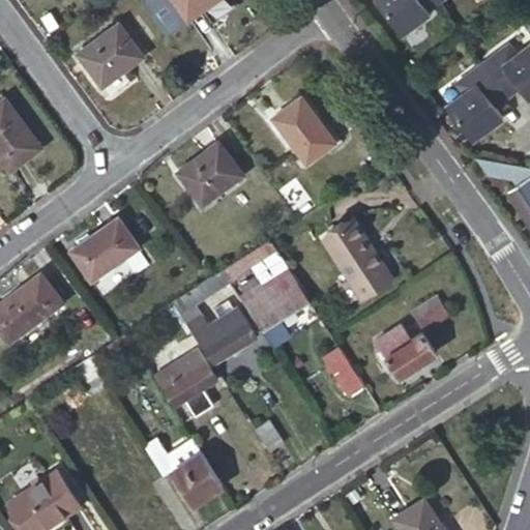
[(183,15),(173,0),(158,0),(175,21),(183,15)]
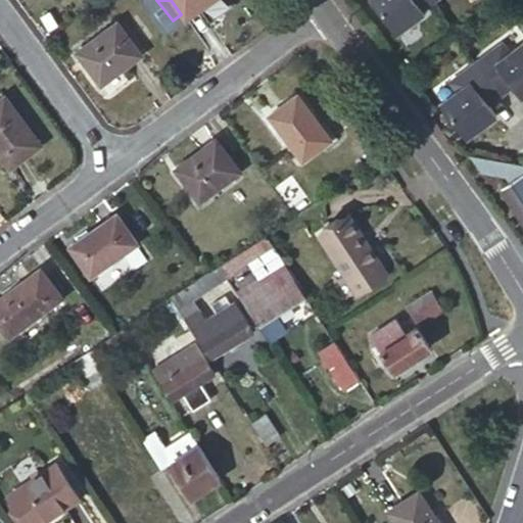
[(171,0),(181,14),(185,19),(211,0),(171,0)]
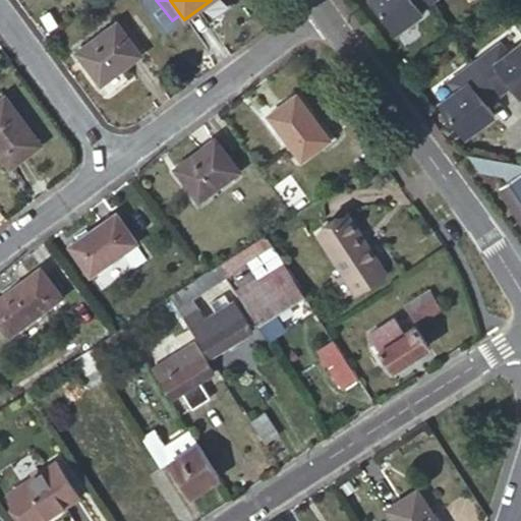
[(420,9),(432,0),(431,0),(369,0),(394,33),(422,12),(420,9)]
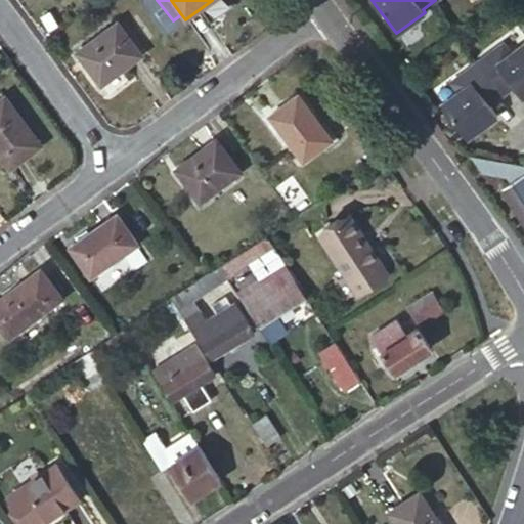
[(143,54),(119,22),(79,51),(103,84),(143,54)]
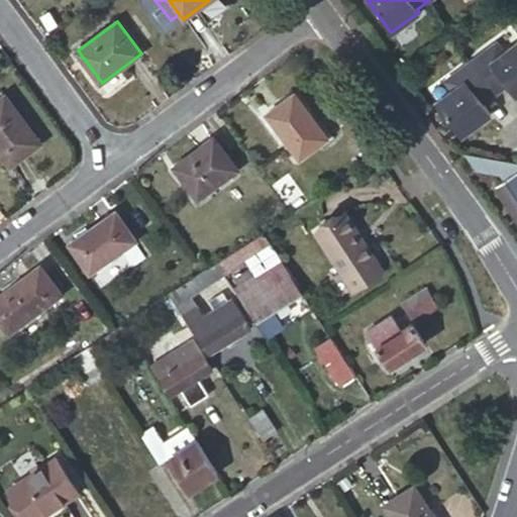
[(471,61),(495,95),(508,86),(515,97),(516,95),(516,41),(504,52),(497,42),(471,61)]
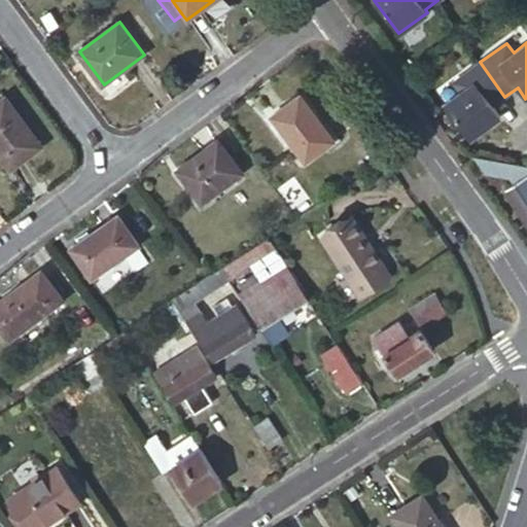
[(443,104),(468,139),(481,130),(488,125),(499,116),(492,106),(504,97),(480,62),(453,81),(460,92),(443,104)]
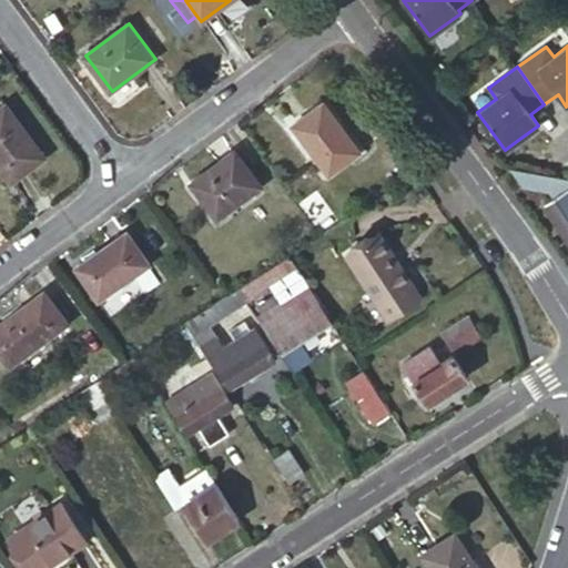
[(364,155),(324,102),(294,124),(334,179),(364,155)]
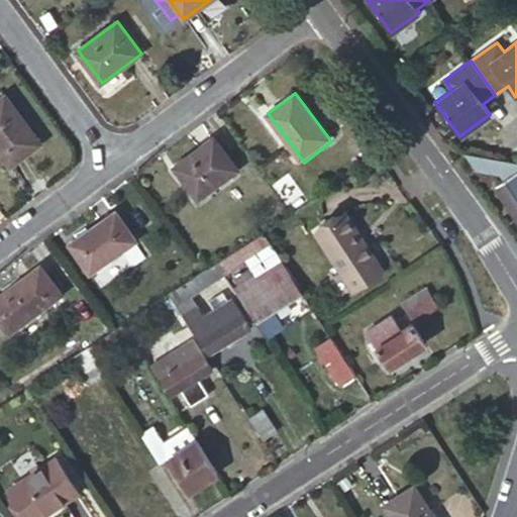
[(41,143),(5,94),(0,98),(0,151),(11,166),(41,143)]
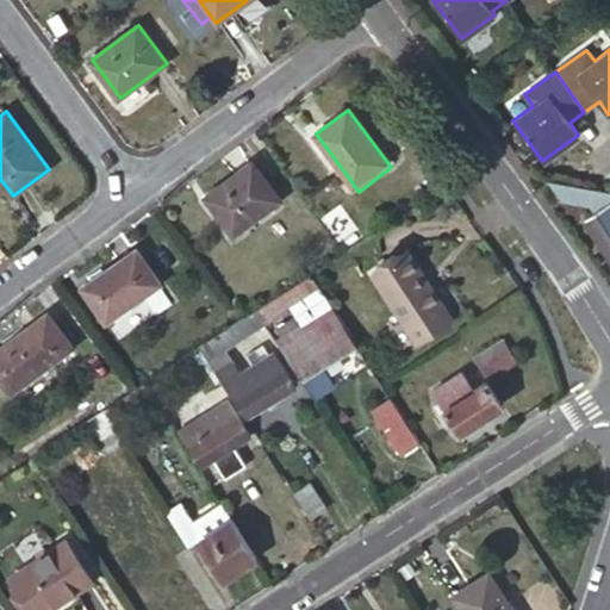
[(281,200),(253,162),(206,197),(235,235),(281,200)]
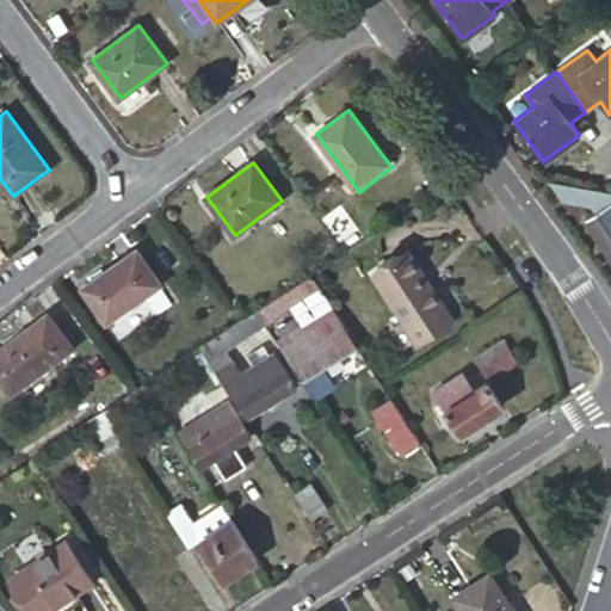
[(610,191),(602,190),(551,180),(561,195),(590,201),(597,210),(587,217),(610,248),(610,191)]
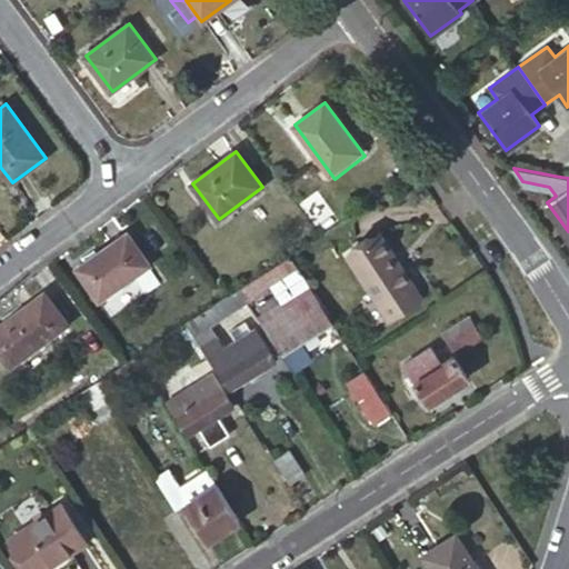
[(150,263),(127,233),(79,269),(101,299),(150,263)]
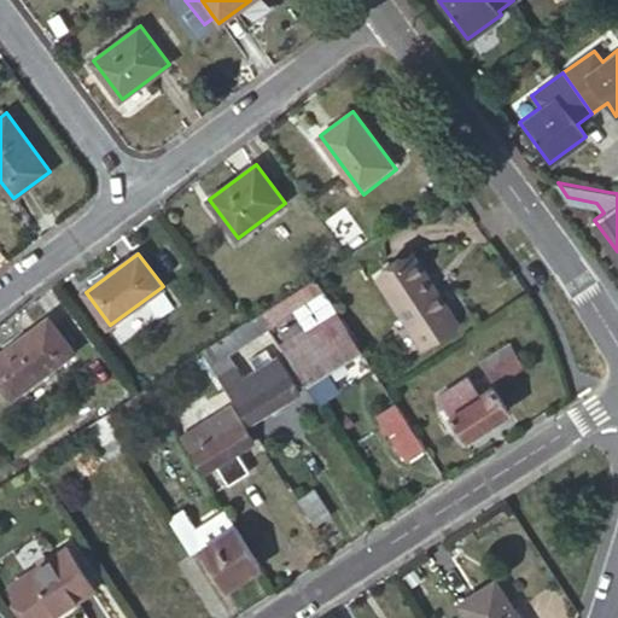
[(459,322),(414,255),(379,278),(424,345),(459,322)]
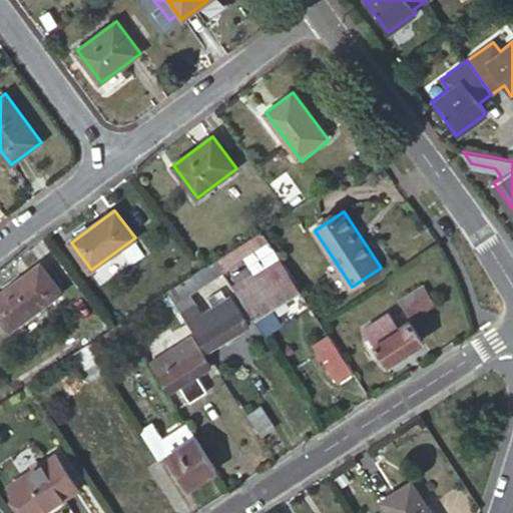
[(274,241),(266,228),(217,260),(225,273),(274,241)]
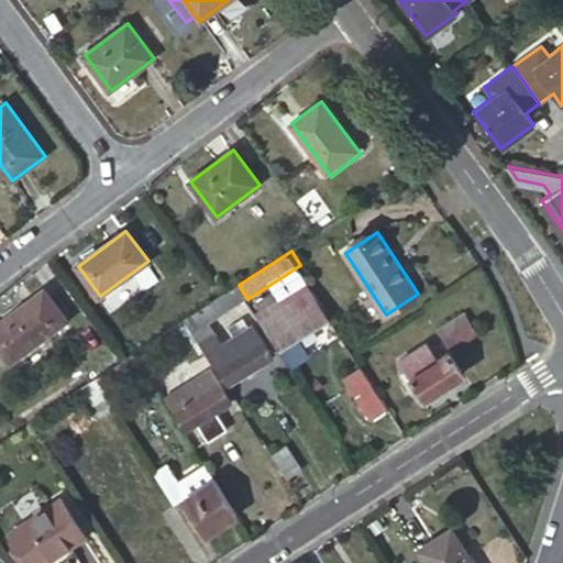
[(319,298),(310,282),(262,313),(284,348),(328,318),(317,299),(319,298)]
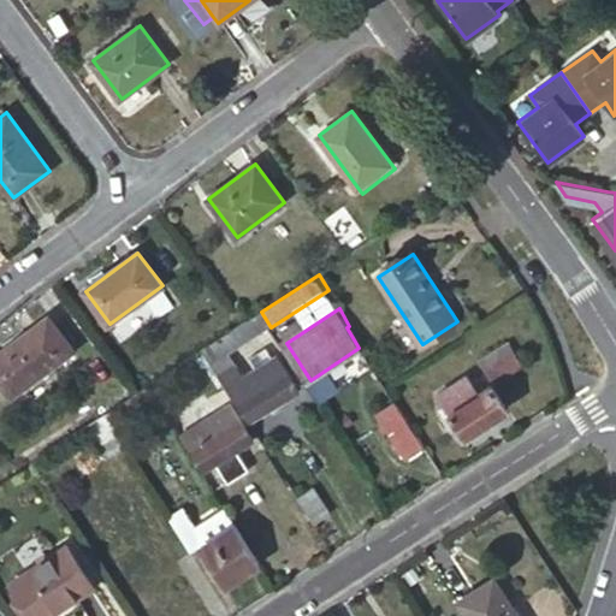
[(271,327),(261,312),(248,321),(203,350),(237,404),(241,402),(253,421),(298,392),(276,356),(244,374),(232,354),(271,327)]
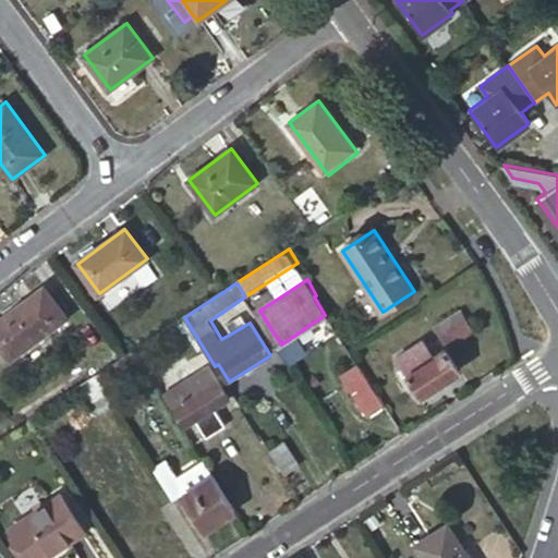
[(67,317),(44,287),(0,319),(0,346),(10,360),(67,317)]
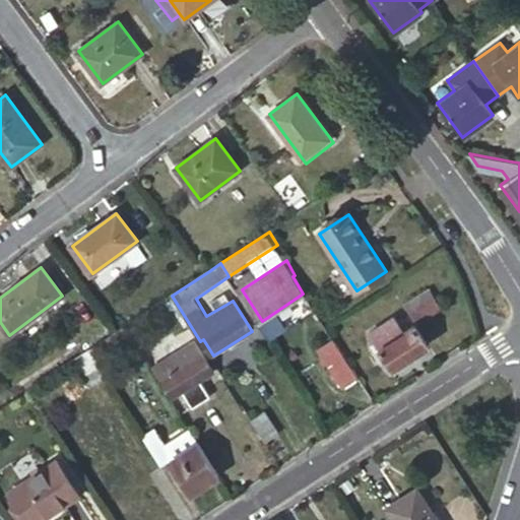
[(442,308),(428,289),(404,306),(417,324),(442,308)]
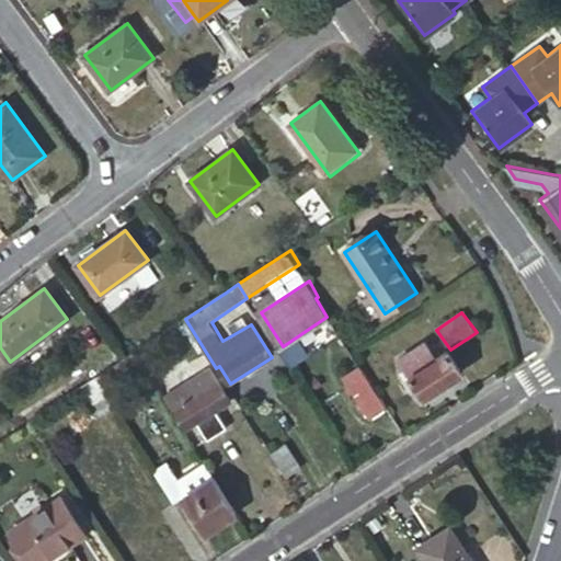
[(399,361),(403,368),(410,377),(424,398),(462,373),(448,351),(436,359),(425,343),(399,361)]
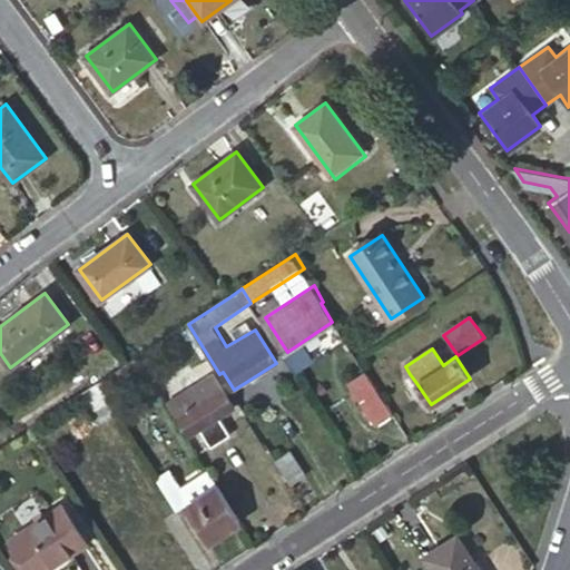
[(393,414),(365,372),(350,382),(376,424),(393,414)]
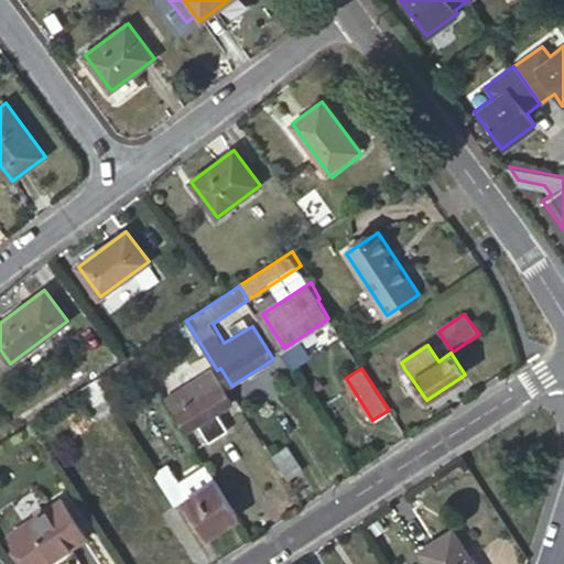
[(232,403),(212,370),(166,399),(187,431),(232,403)]
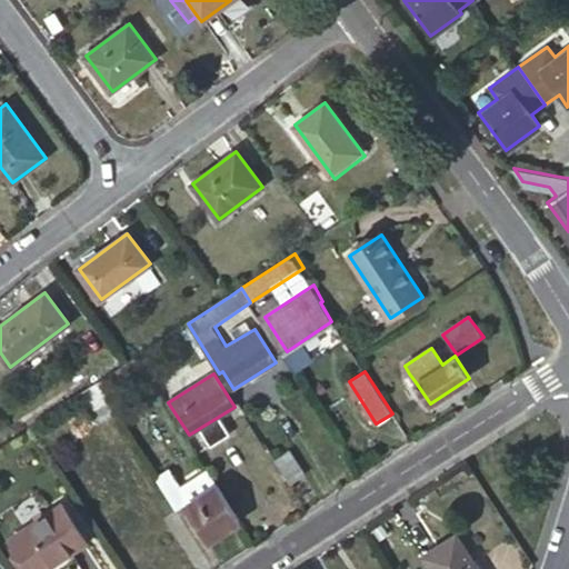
[(416,382),(409,373),(406,377),(410,385),(416,382)]
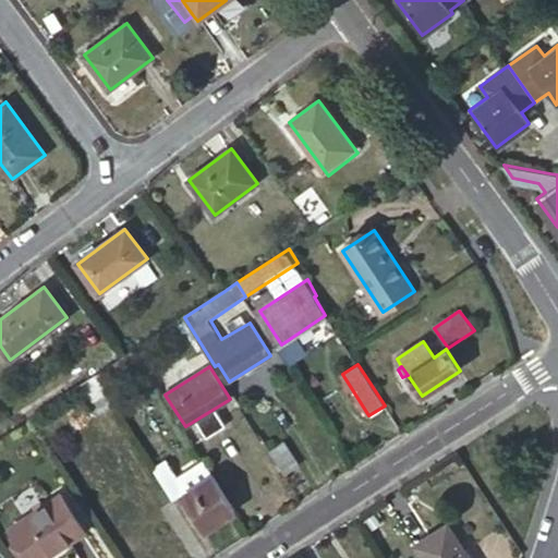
[(283,439),(267,450),(283,474),(300,463),(283,439)]
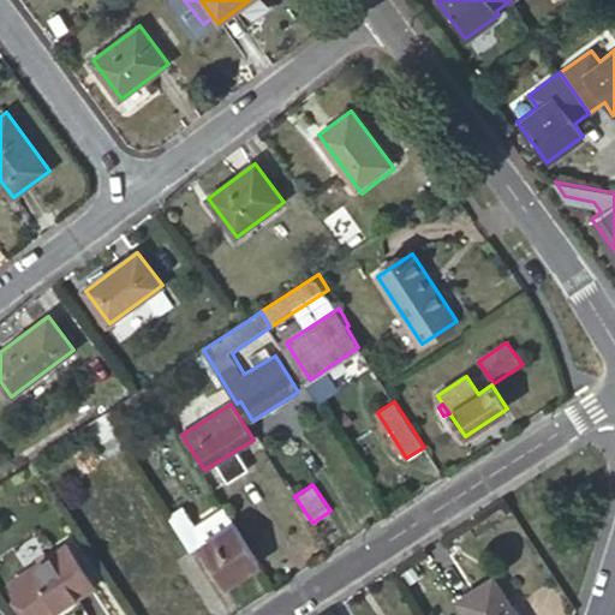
[(234,524),(226,511),(192,533),(201,545),(234,524)]
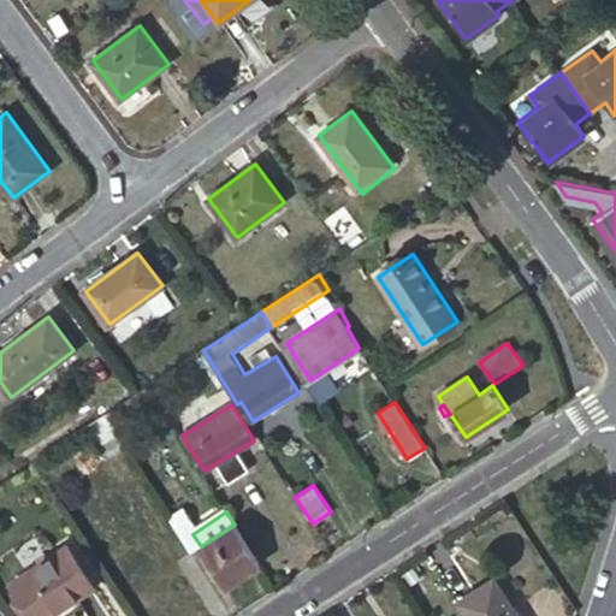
[(179,514),(171,520),(191,554),(201,546),(193,534),(179,514)]
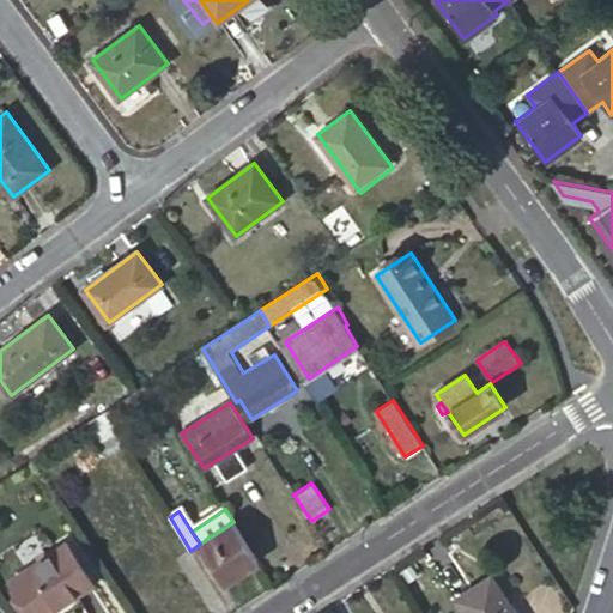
[(225,584),(259,562),(234,522),(200,544),(225,584)]
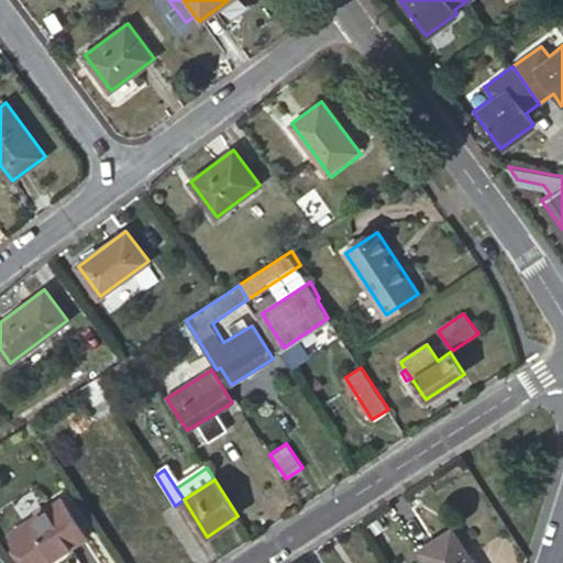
[(43,562),(86,534),(63,499),(11,532),(32,562),(43,562)]
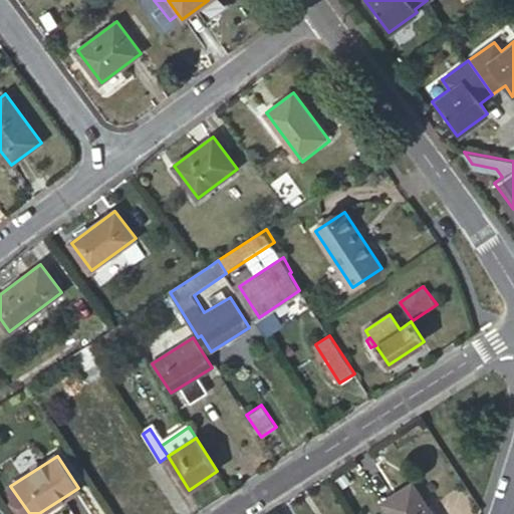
[(432,513),(414,485),(384,504),(391,513),(432,513)]
